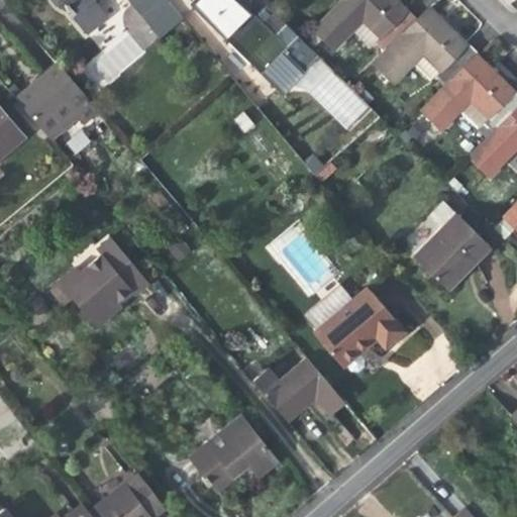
[(93,0),(94,0),(96,1),(96,0),(66,0),(77,13),(93,0)]
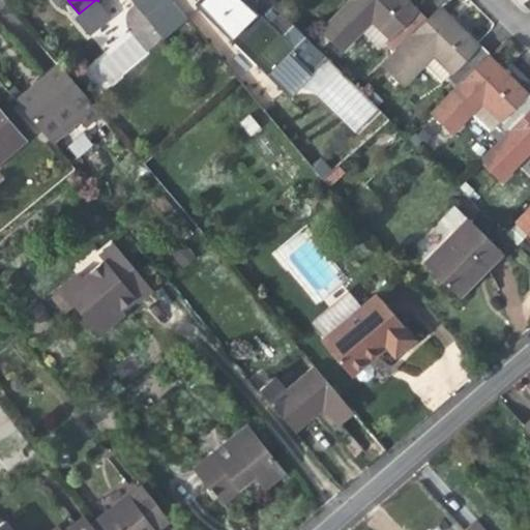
[(96,0),(95,0),(79,13),(76,16),(90,34),(111,17),(98,1),(96,0)]
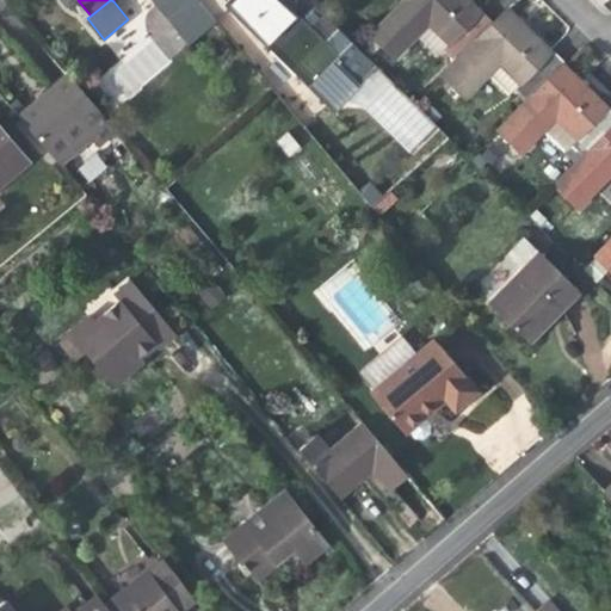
[(216,20),(198,0),(153,0),(189,43),(216,20)]
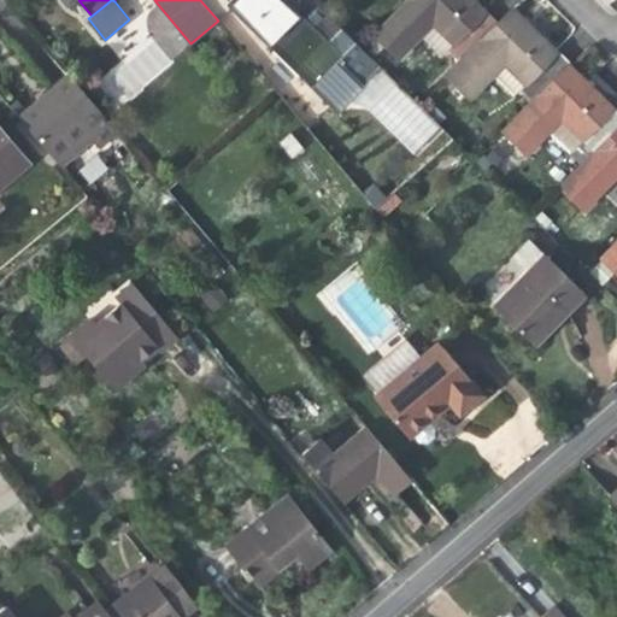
[(229,0),(227,3),(283,59),(317,25),(291,0),(229,0)]
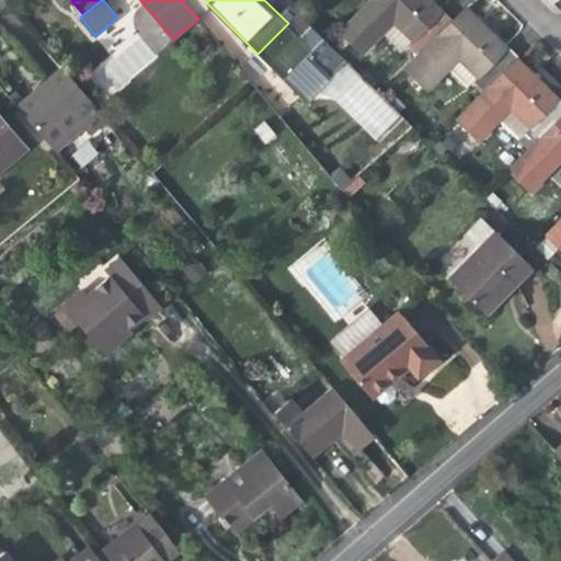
[(393,20),(413,38),(442,10),(432,0),(374,0),(342,33),(362,53),(393,20)]
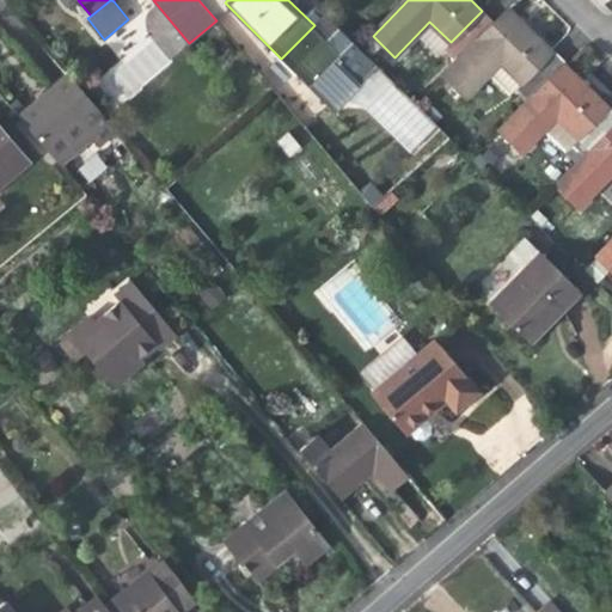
[(501,65),(521,85),(548,57),(554,51),(534,31),(510,8),(496,24),(460,60),(445,75),(469,98),(493,73),(501,65)]
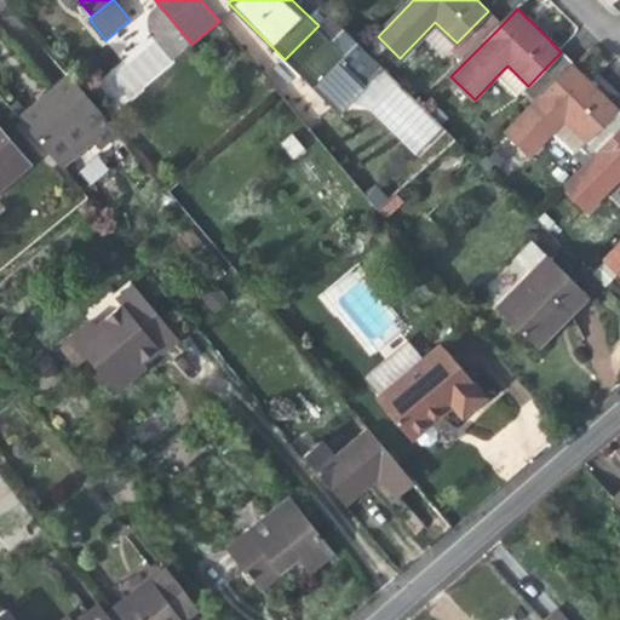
[(488,11),(457,42),(452,47),(466,61),(503,24),(488,11)]
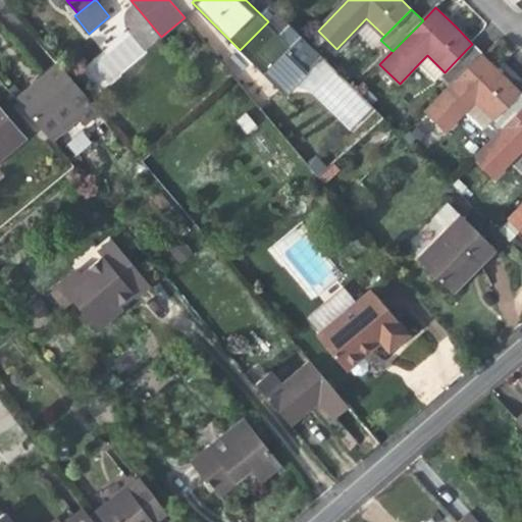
[(294,84),(322,55),(278,11),(268,21),(240,50),(264,74),(283,94),(294,84)]
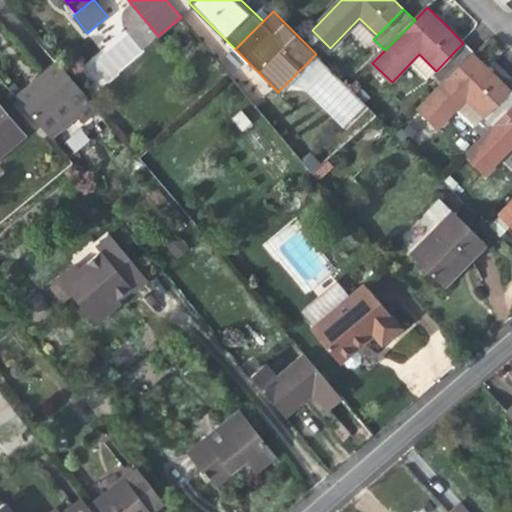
[(474,53),(463,43),(458,48),(469,59),(474,53)]
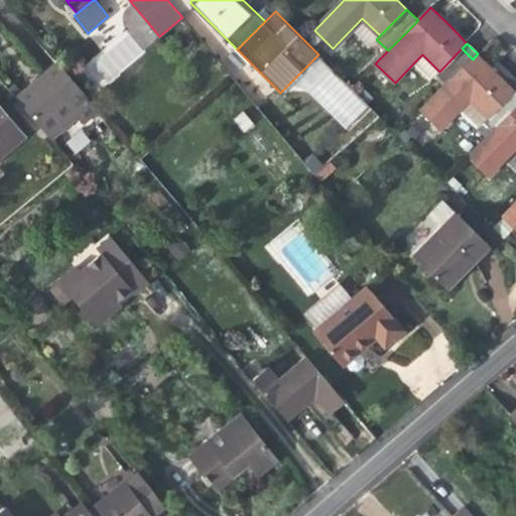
[(473,59),(462,48),(439,72),(436,74),(447,85),(473,59)]
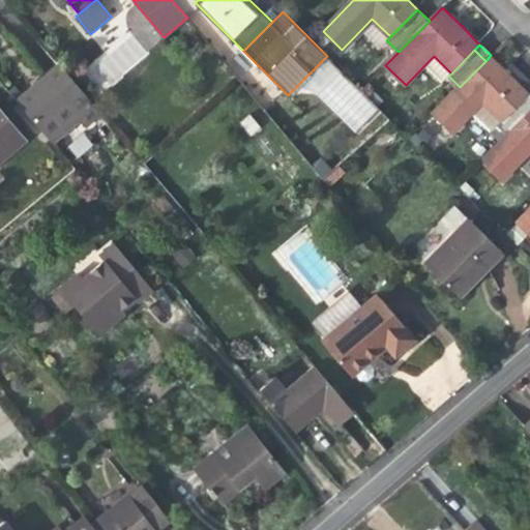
[(473,111),(492,129),(529,92),(511,76),(491,55),(486,61),(460,87),(434,113),(452,131),(473,111)]
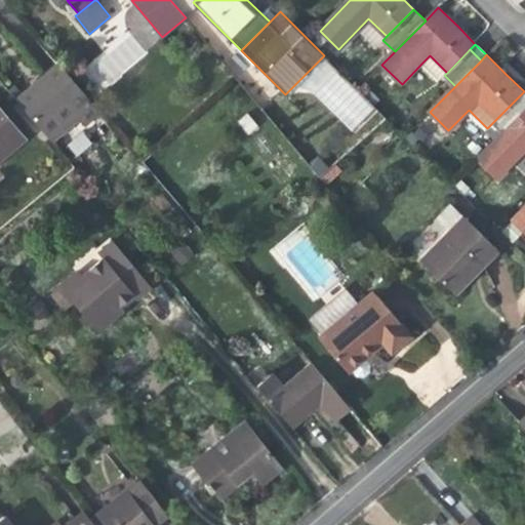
[(375,106),(324,55),(295,84),(314,91),(352,127),(375,106)]
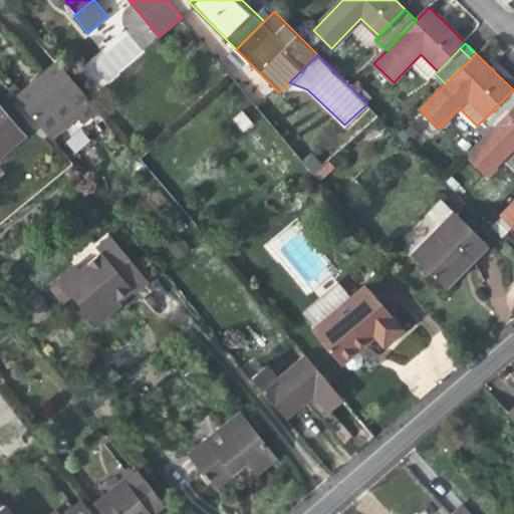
[(431,78),(435,73),(438,71),(421,54),(414,61),(431,78)]
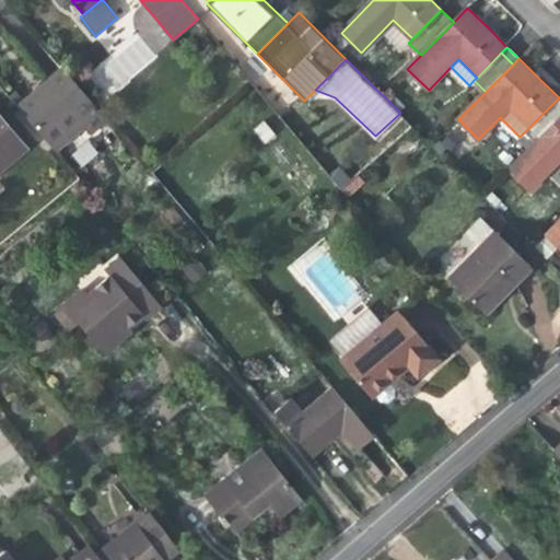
[(18,104),(56,149),(82,126),(89,133),(107,118),(62,66),(42,83),(18,104)]
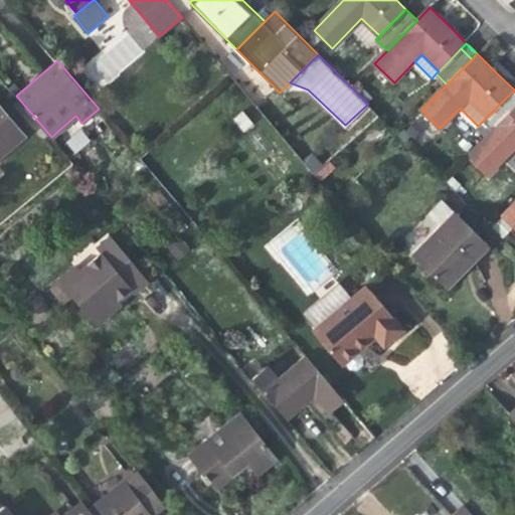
[(514,110),(514,91),(514,90),(478,126),(489,137),(514,110)]
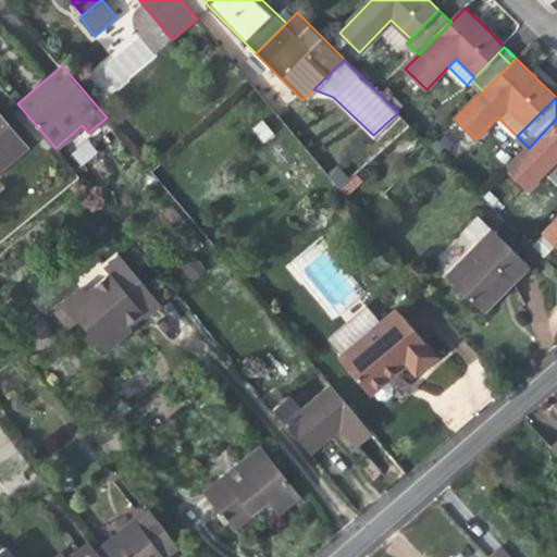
[(0,116),(0,165),(24,146),(0,116)]
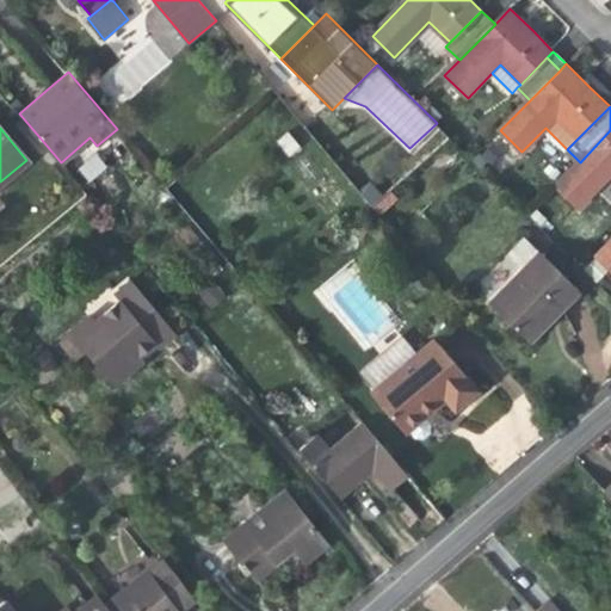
[(610,130),(580,162),(557,186),(579,207),(610,173),(610,130)]
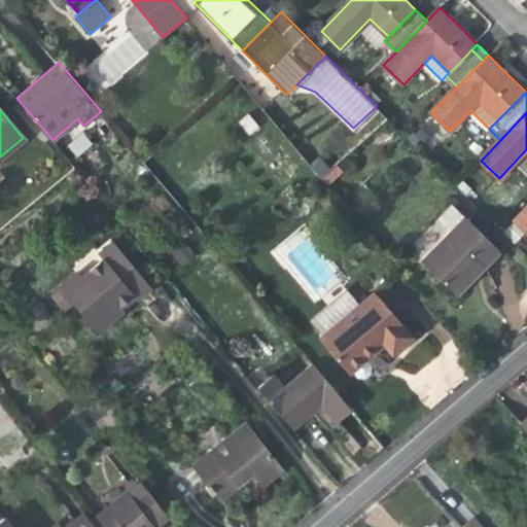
[(75,156),(92,146),(84,134),(68,143),(75,156)]
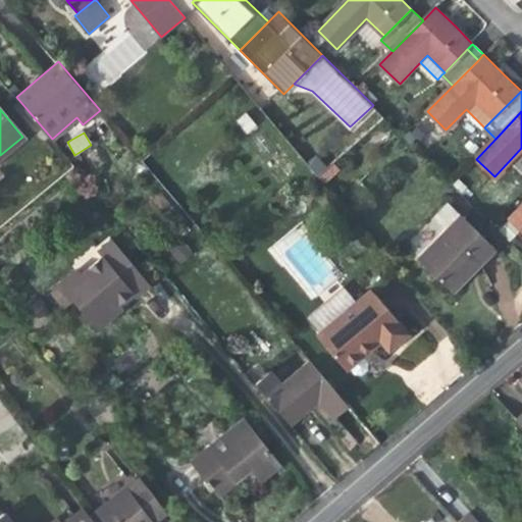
[(316,155),(307,166),(325,183),(334,172),(316,155)]
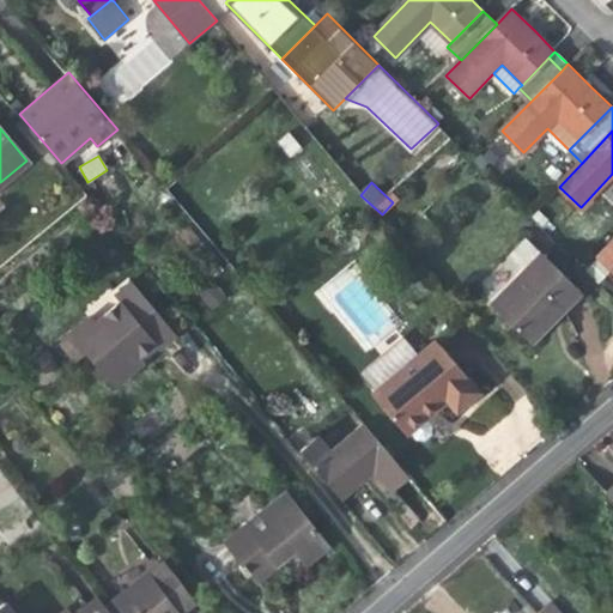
[(528,237),(510,254),(526,268),(491,302),(532,343),(557,317),(582,292),(528,237)]
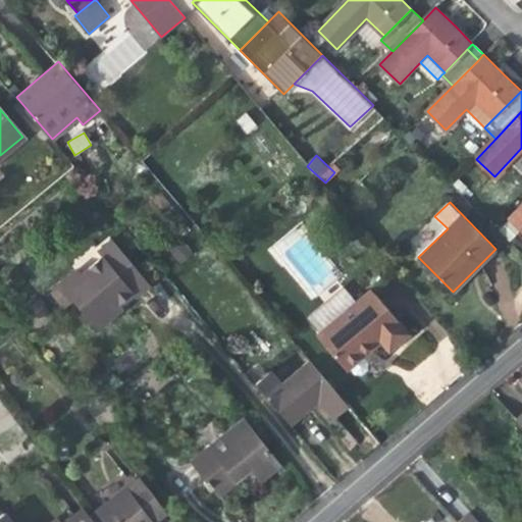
[(521,208),(511,219),(521,229),(521,208)]
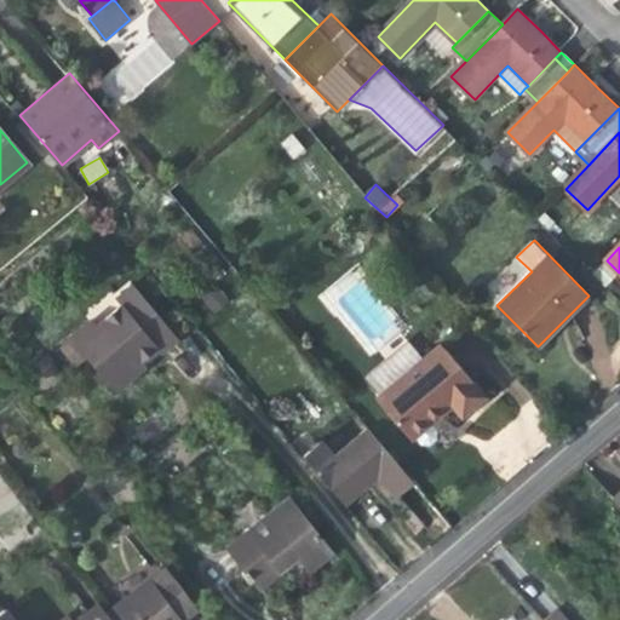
[(178,337),(133,283),(116,297),(122,304),(98,323),(92,317),(70,336),(116,389),(137,372),(132,365),(139,359),(156,344),(161,351),(178,337)]
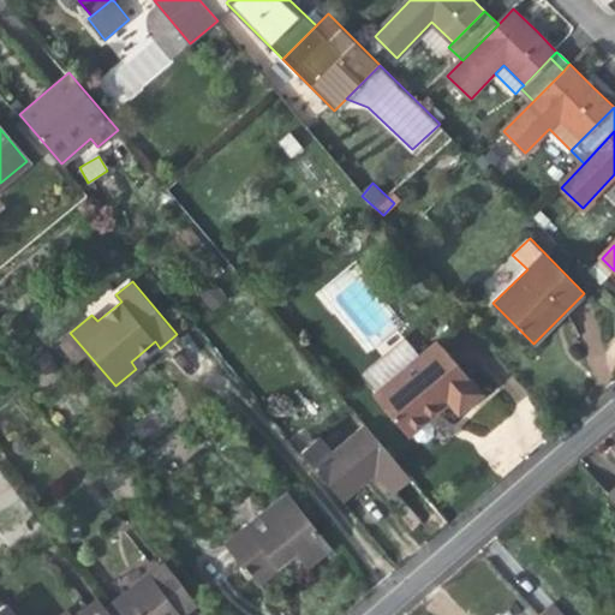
[(362,372),(376,390),(419,354),(405,336),(362,372)]
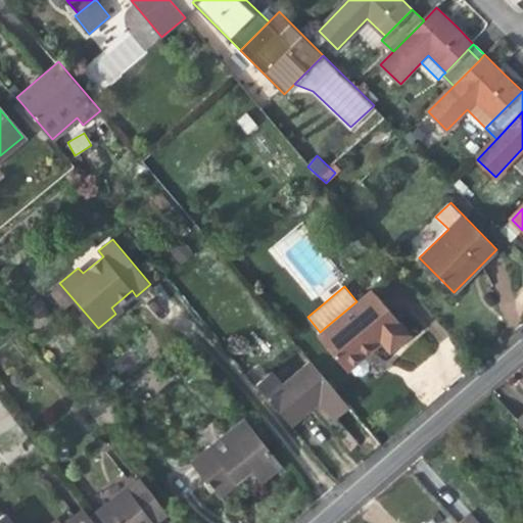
[(357,301),(320,332),(316,335),(345,370),(368,351),(381,340),(389,350),(409,335),(370,290),(357,301)]
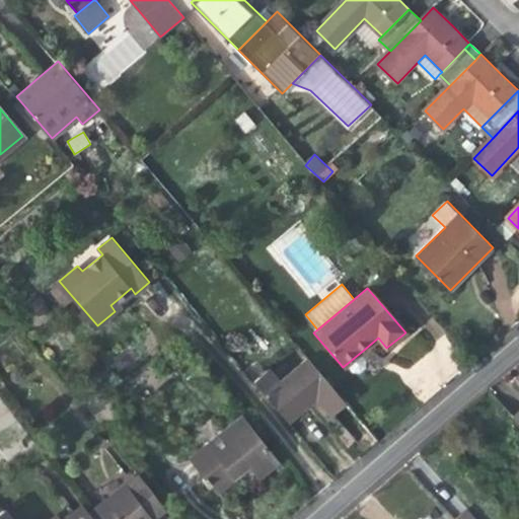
[(122,305),(117,300),(110,305),(115,311),(118,308),(122,305)]
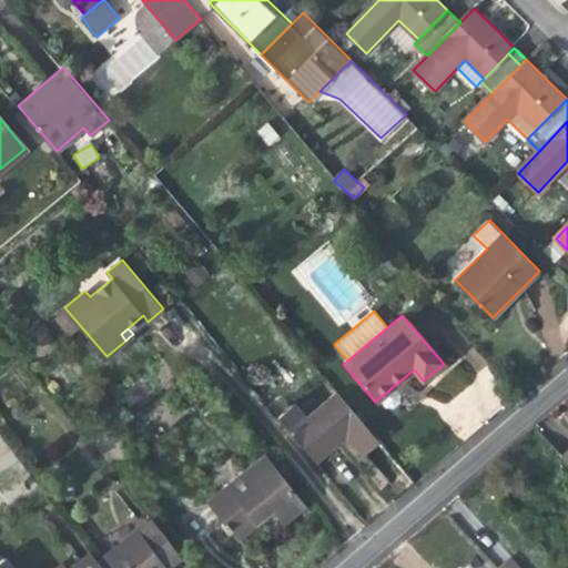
[(296,404),(279,418),(314,462),(334,446),(346,435),(363,455),(379,442),(337,391),(306,416),(296,404)]
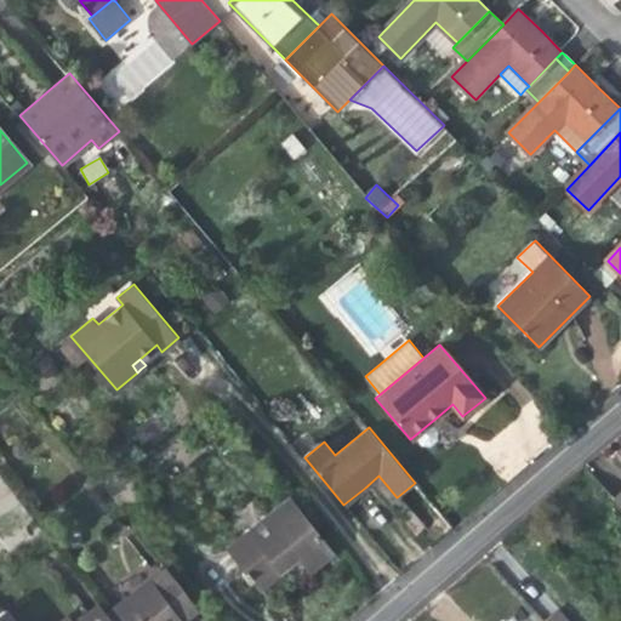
[(289,496),(227,546),(260,586),(284,567),(298,556),(309,569),(332,551),(289,496)]
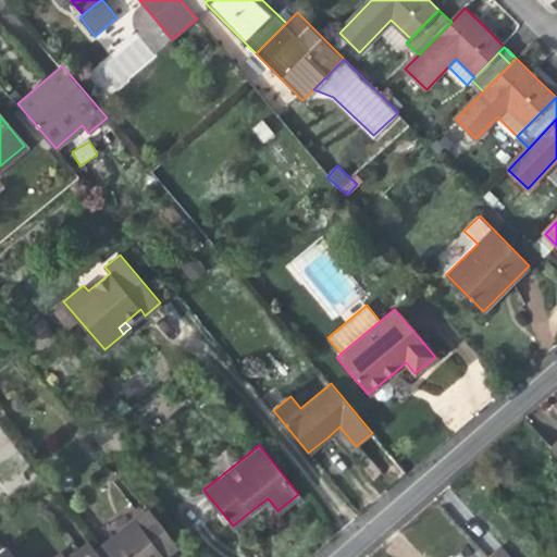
[(160,556),(176,545),(149,509),(95,551),(99,556),(160,556)]
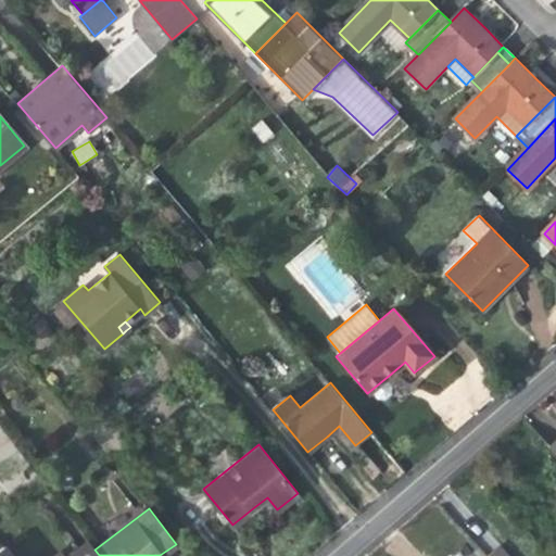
[(52,555),(99,555),(95,550),(88,540),(65,555),(64,555),(61,551),(52,555)]
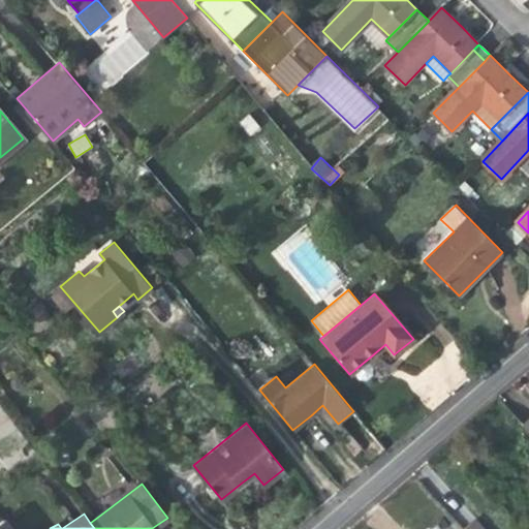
[(458,526),(460,528),(481,528),(470,516),(458,526)]
